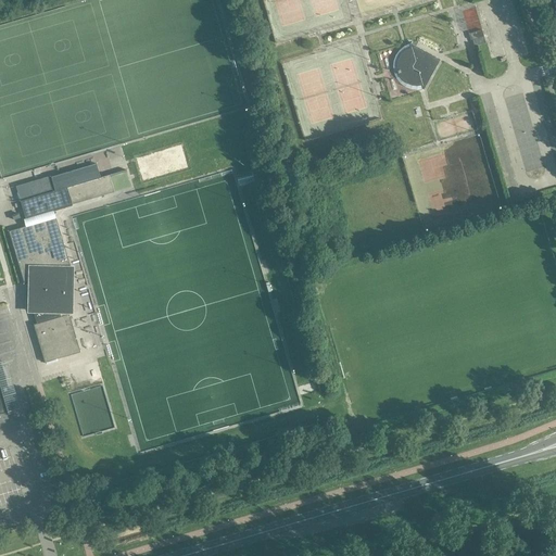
[(469,35),(470,40),(470,41),(472,40),(483,37),(482,30),(469,35)]
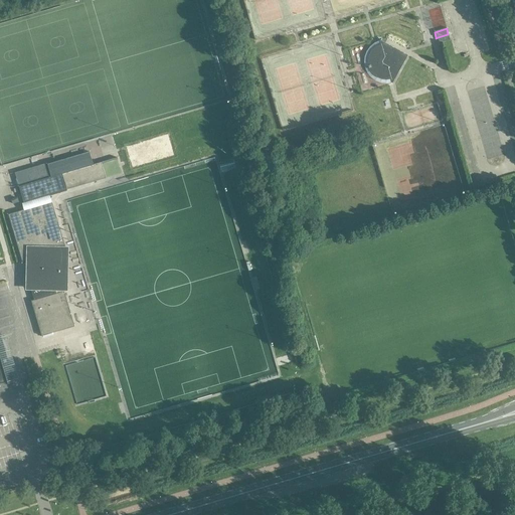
[(450,40),(450,38),(448,34),(438,37),(440,43),(441,42),(443,42),(450,40)]
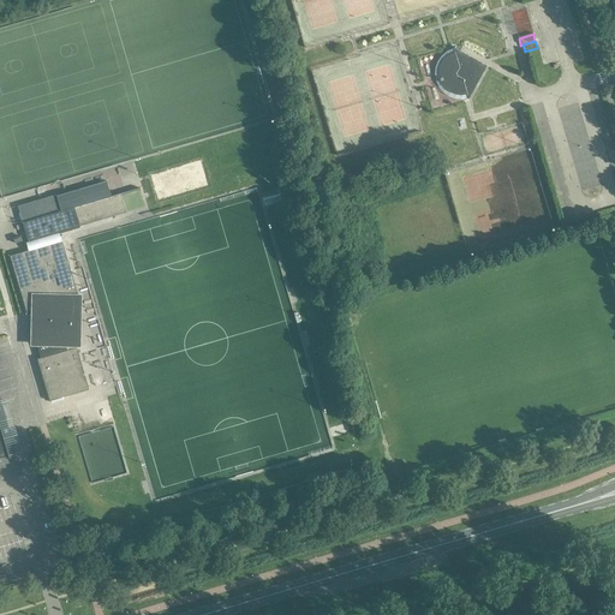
[(458,52),(454,53),(449,55),(445,59),(441,64),(439,69),(439,75),(439,78),(440,82),(442,85),(446,90),(449,93),(451,94),(455,95),(461,96),(466,95),(470,96),(487,66),(459,51),(458,52)]
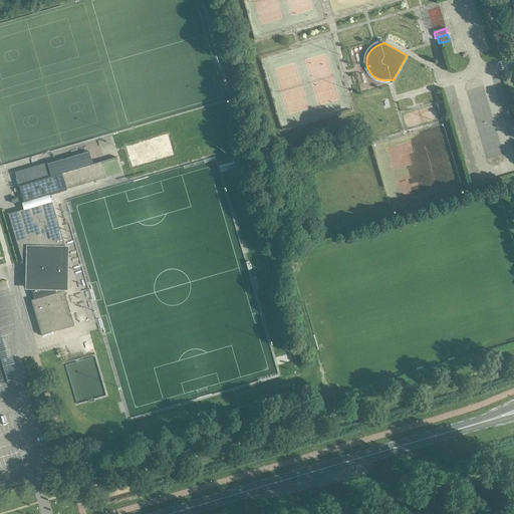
[(476,93),(469,94),(470,104),(477,103),(476,93)]
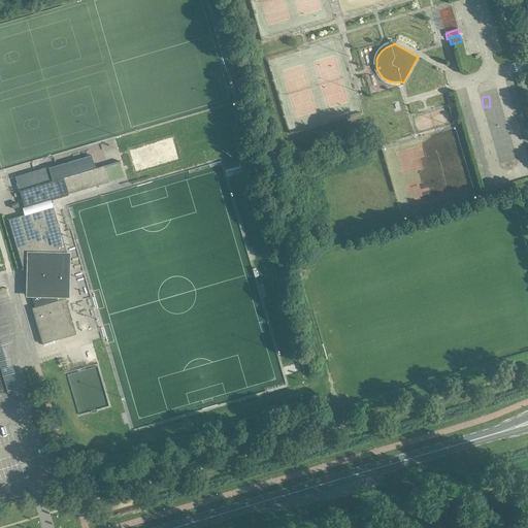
[(420,129),(449,120),(444,106),(416,116),(420,129)]
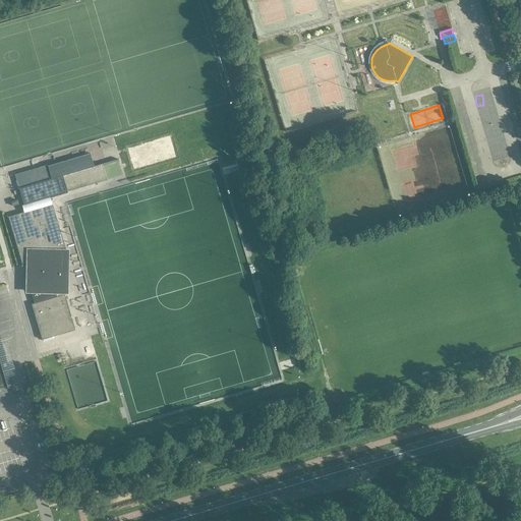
[(50,179),(52,179),(62,176),(95,166),(92,154),(80,157),(47,167),(50,179)]
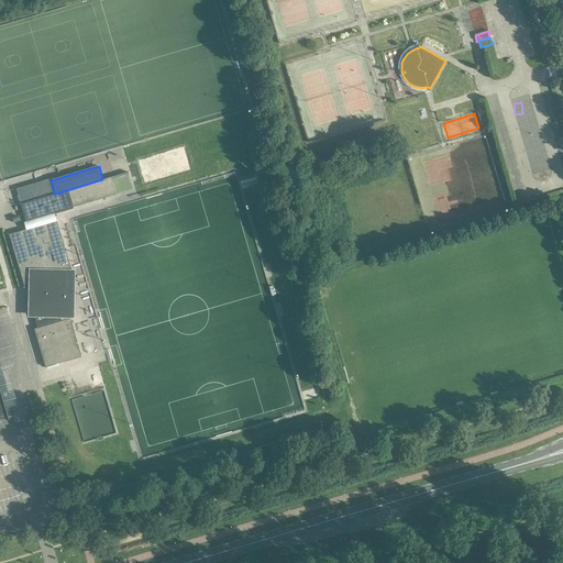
[(67,190),(73,208),(75,207),(116,195),(111,179),(111,177),(102,179),(67,190)]
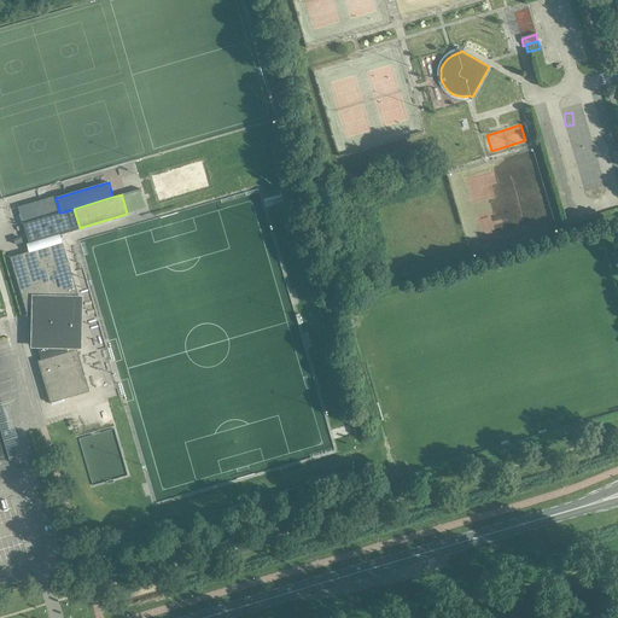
[(36,217),(58,211),(53,197),(31,203),(36,217)]
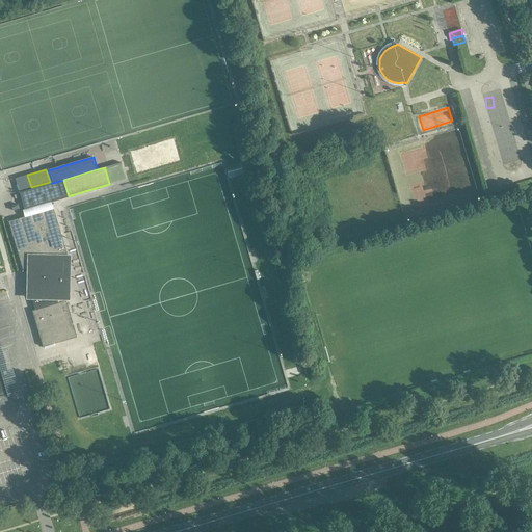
[(8,221),(23,271),(28,269),(28,298),(31,298),(35,310),(32,311),(43,347),(77,337),(65,300),(58,303),(57,299),(60,299),(61,259),(68,257),(53,208),(53,209),(51,203),(69,197),(69,196),(63,180),(53,183),(51,183),(20,192),(24,210),(22,210),(23,211),(24,217),(8,221)]
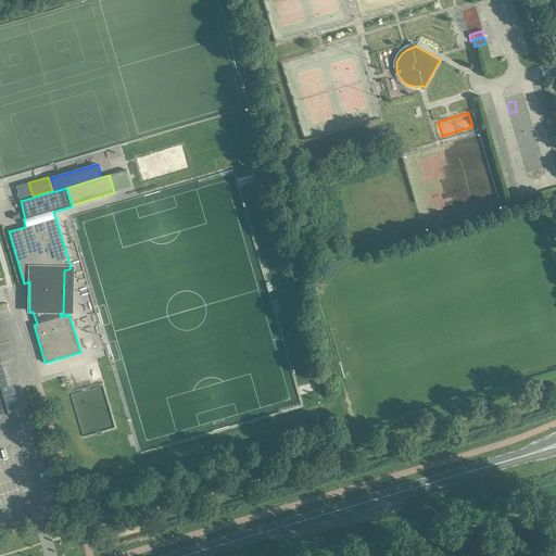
[(0,414),(14,411),(1,364),(0,364),(0,414)]
